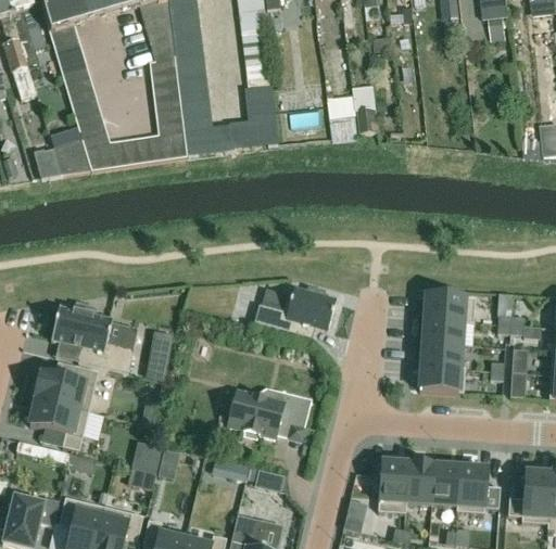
[(10,73),(13,72),(21,97),(35,92),(26,65),(7,0),(0,0),(0,16),(7,40),(0,42),(10,73)]
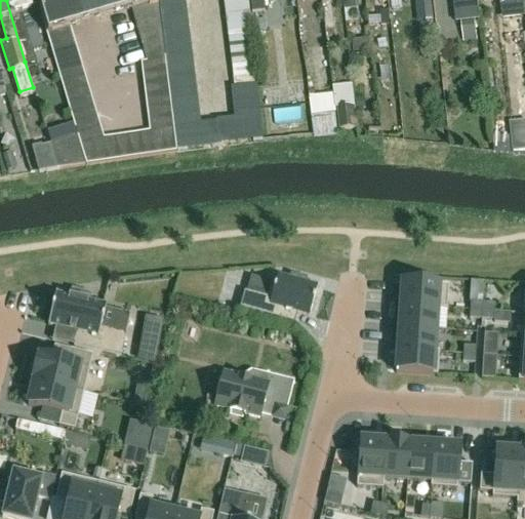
[(6,0),(25,62),(35,58),(25,27),(35,24),(30,4),(28,0),(6,0)]
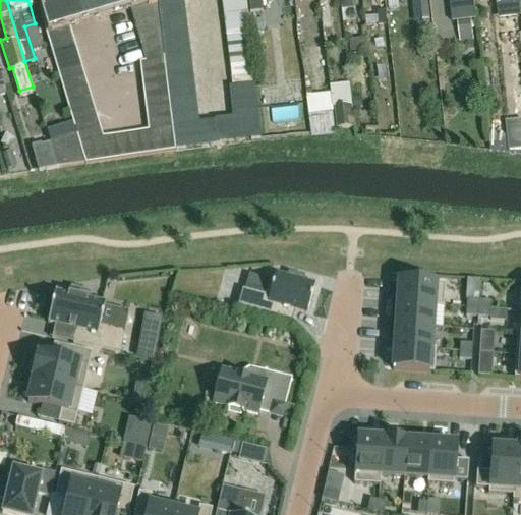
[(37,0),(46,30),(69,22),(129,4),(142,0),(37,0)]
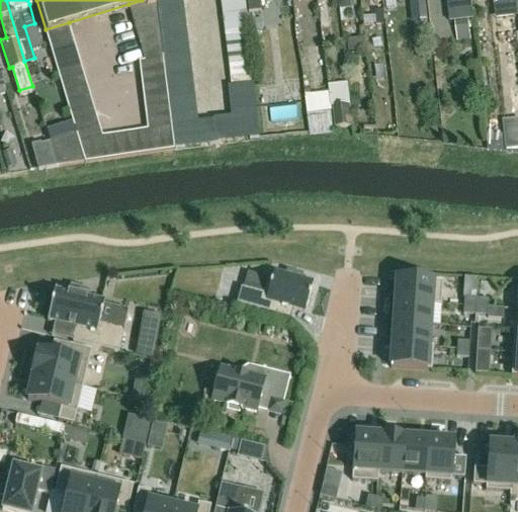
[(142,0),(128,4),(144,55),(162,53),(161,47),(160,36),(158,27),(157,17),(156,8),(155,0),(142,0)]
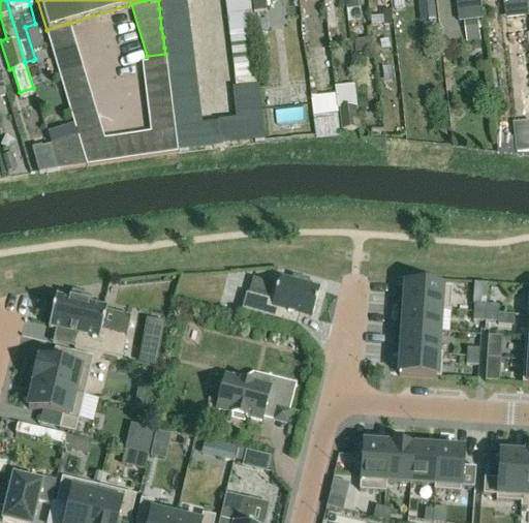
[(159,8),(184,5),(184,0),(158,0),(159,8)]
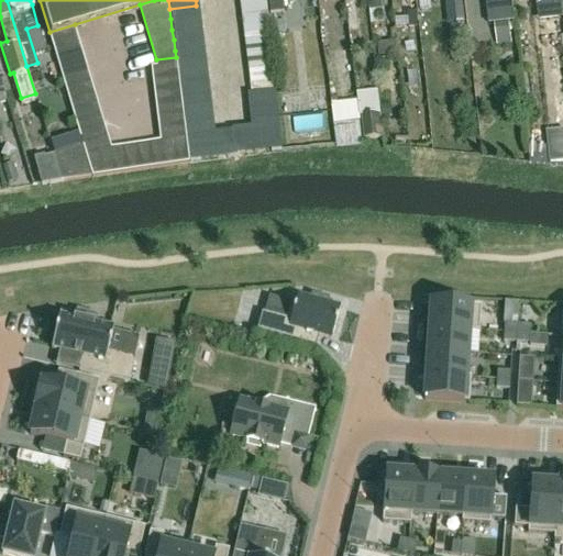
[(368,0),(371,17),(385,15),(384,0),(368,0)]
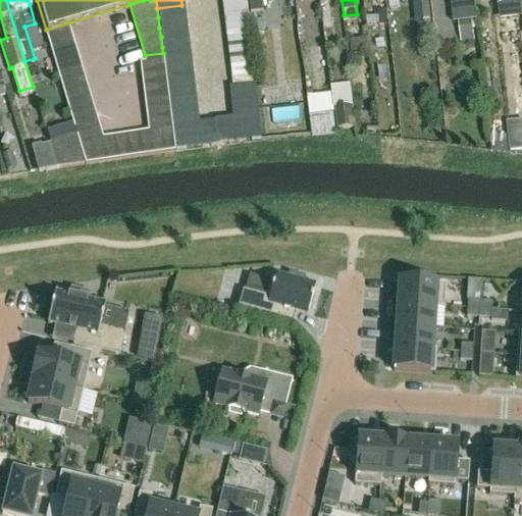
[(432,16),(430,0),(414,1),(416,18),(432,16)]
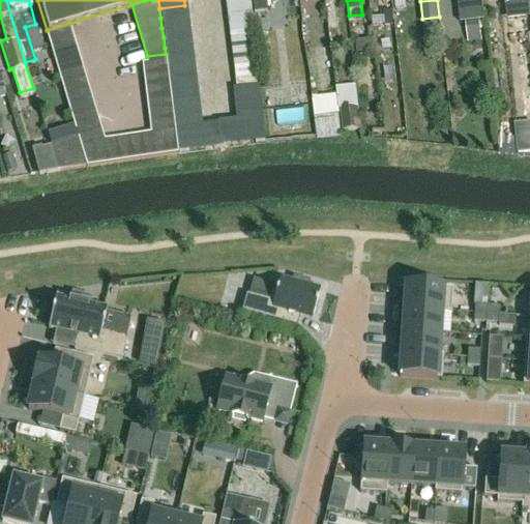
[(251,1),(227,3),(228,13),(252,10),(251,1)]
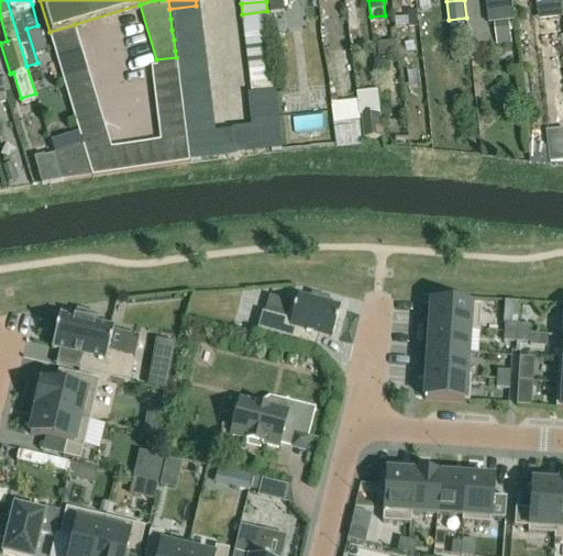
[(197,15),(196,6),(169,9),(170,19),(197,15)]
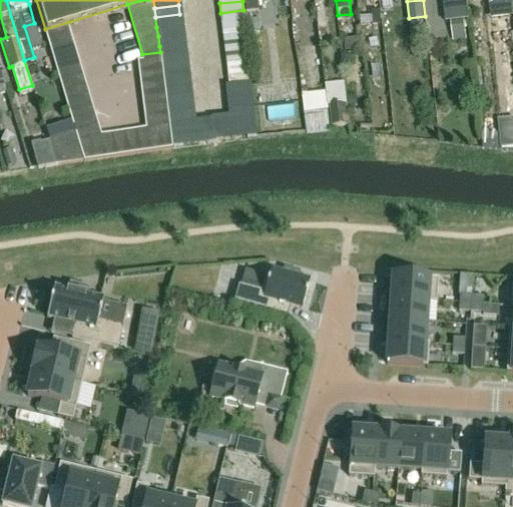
[(221,22),(244,19),(243,10),(220,13),(221,22)]
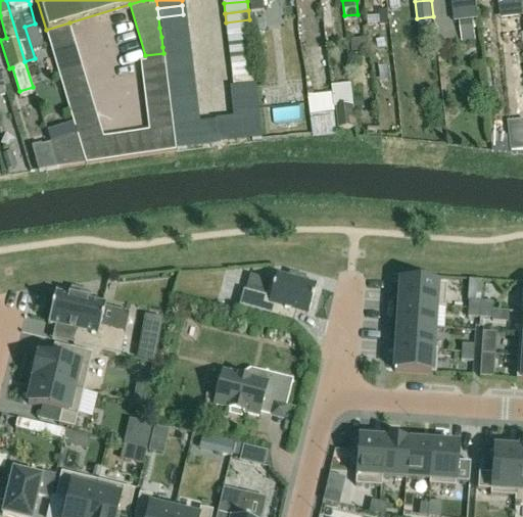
[(184,25),(183,14),(158,17),(159,28),(184,25)]
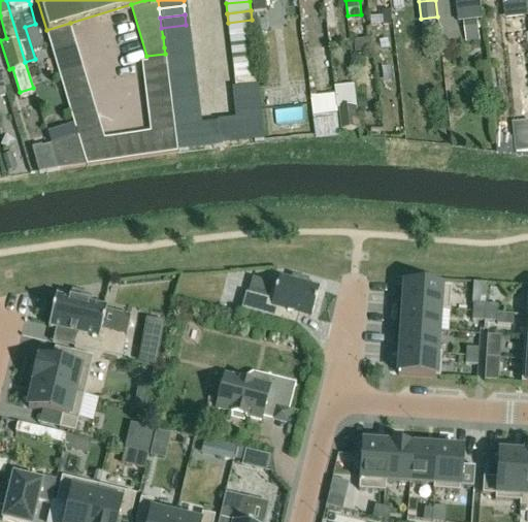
[(229,33),(253,30),(252,20),(228,23),(229,33)]
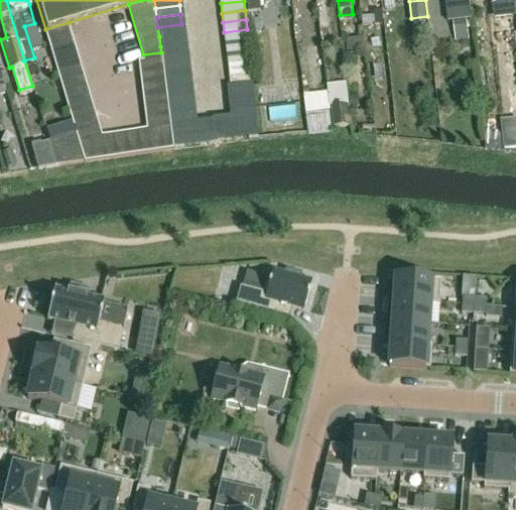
[(48,39),(72,32),(69,22),(45,29),(48,39)]
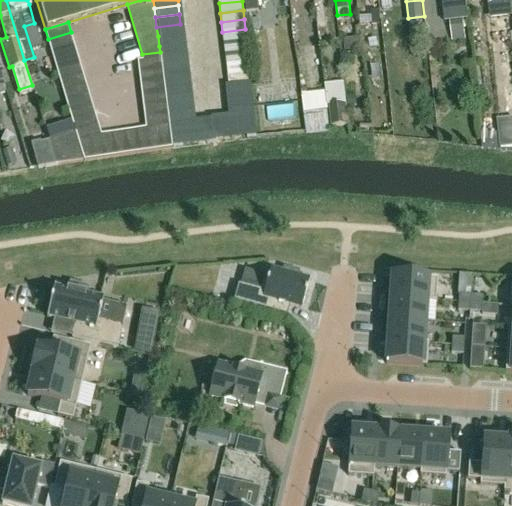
[(181,34),(180,24),(156,27),(158,36),(181,34)]
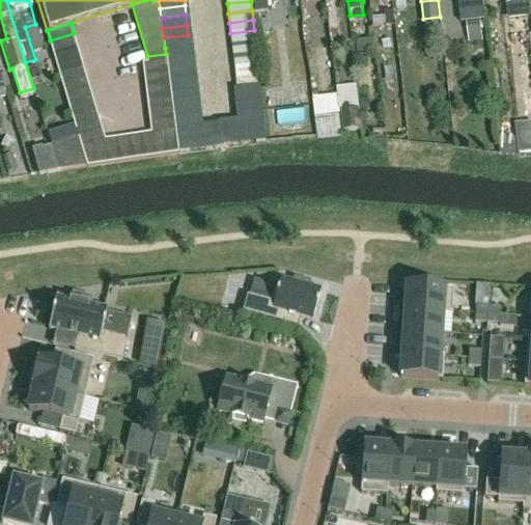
[(232,43),(255,39),(254,30),(230,33),(232,43)]
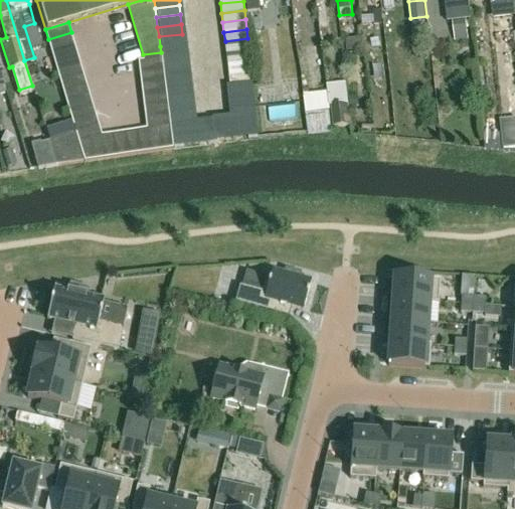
[(51,48),(74,41),(71,32),(48,39),(51,48)]
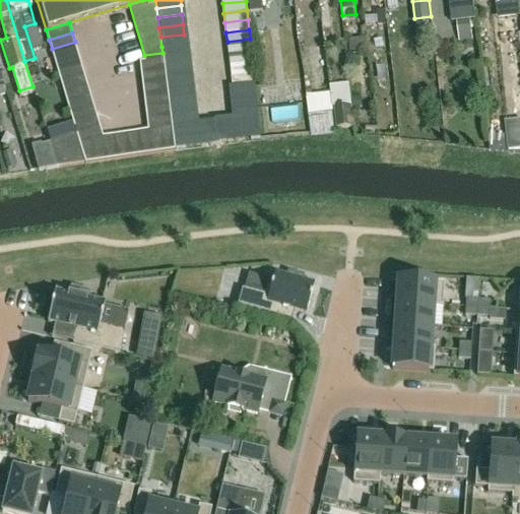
[(185,44),(184,35),(160,37),(161,47),(185,44)]
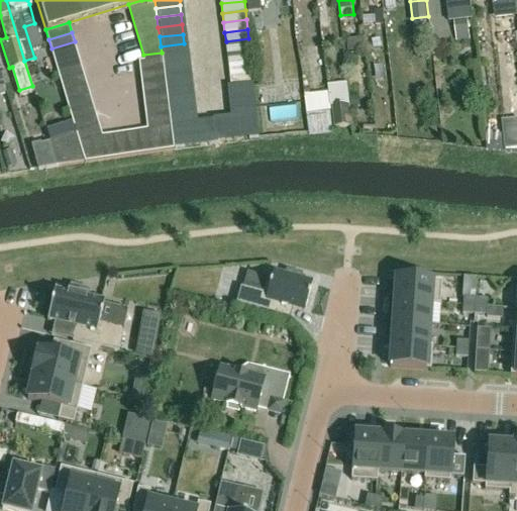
[(227,50),(250,47),(248,38),(226,41),(227,50)]
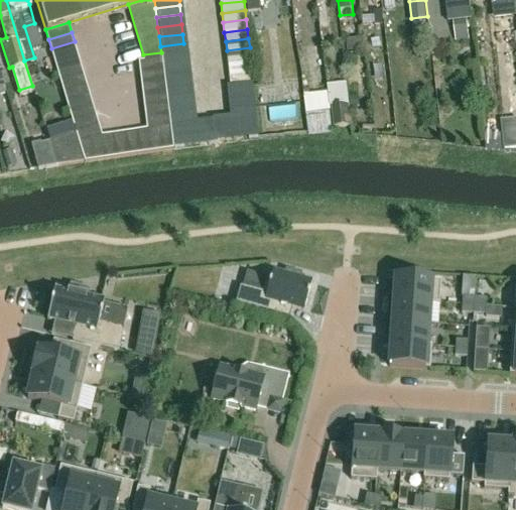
[(54,58),(78,51),(75,41),(51,48),(54,58)]
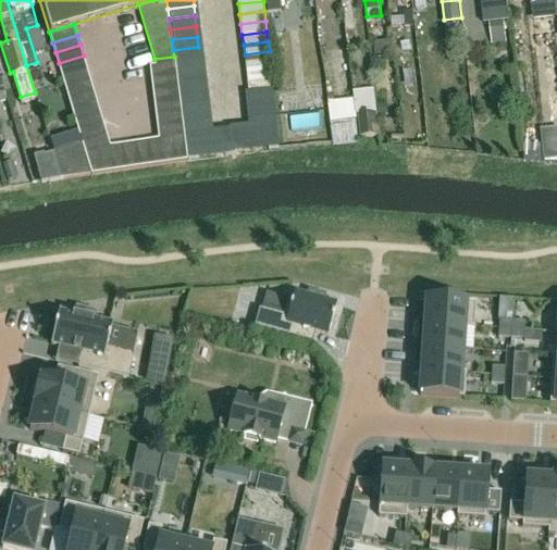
[(174,57),(174,60),(199,58),(198,47),(173,50),(174,57)]
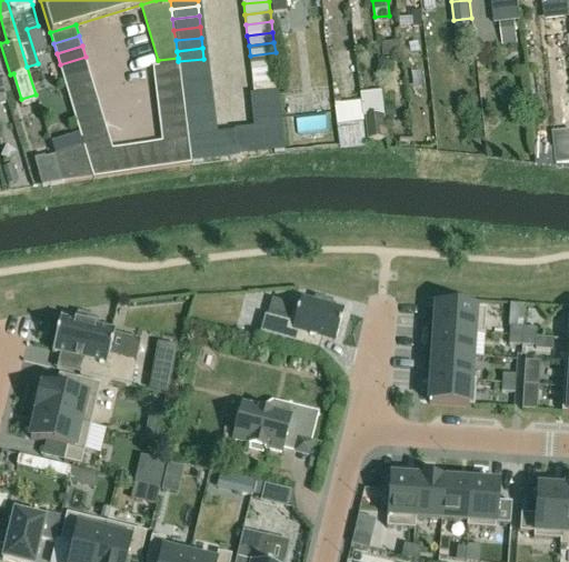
[(422,73),(422,51),(411,52),(412,73),(422,73)]
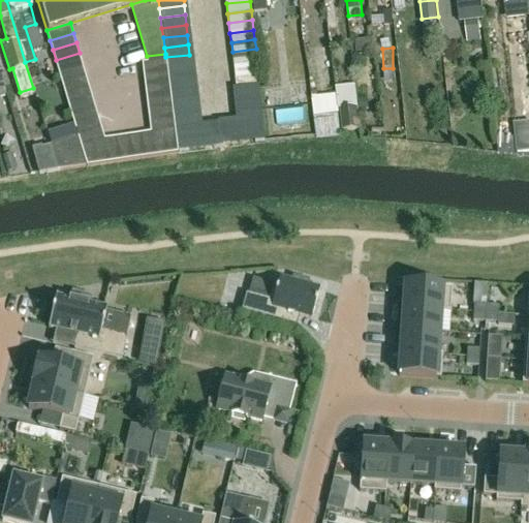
[(234,62),(257,59),(256,49),(232,52),(234,62)]
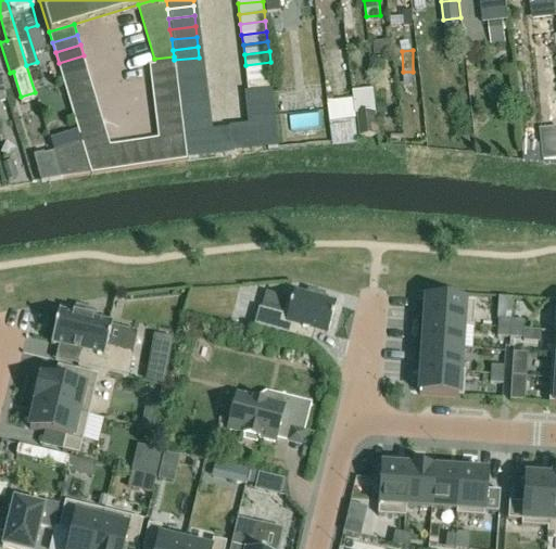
[(62,74),(86,66),(84,55),(59,63),(62,74)]
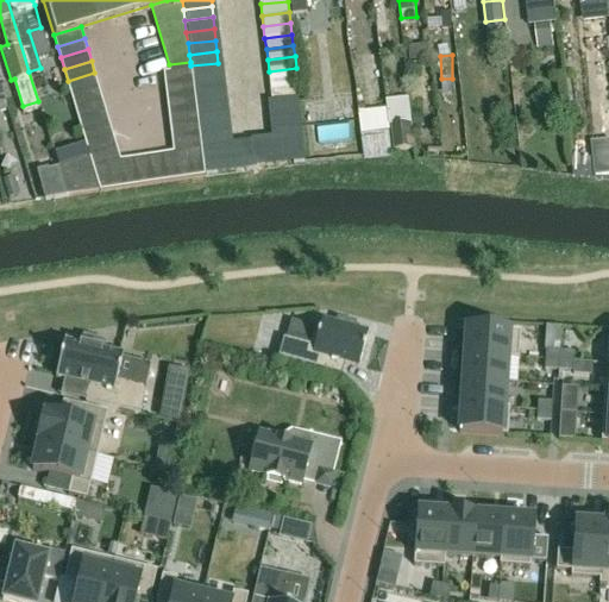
[(190,62),(169,64),(162,66),(164,79),(192,75),(190,66),(190,62)]
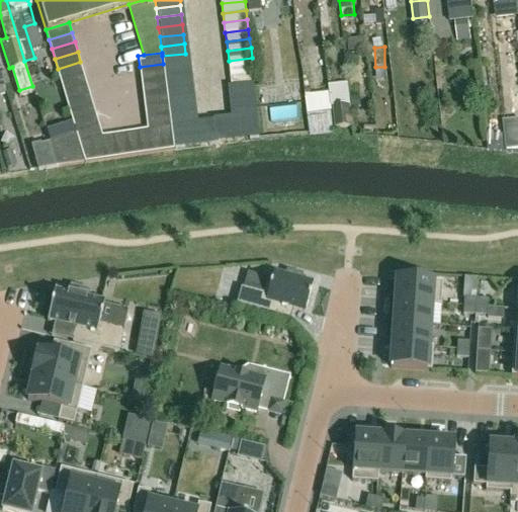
[(186,63),(185,54),(162,56),(163,64),(163,66),(186,63)]
